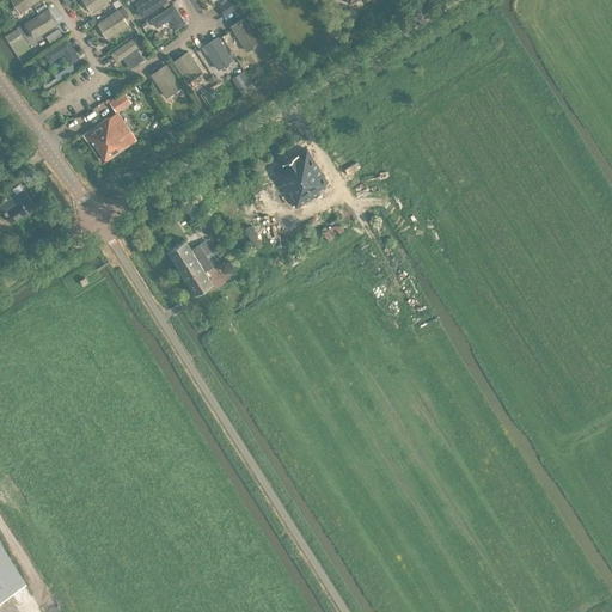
[(12,0),(20,12),(37,0),(12,0)]
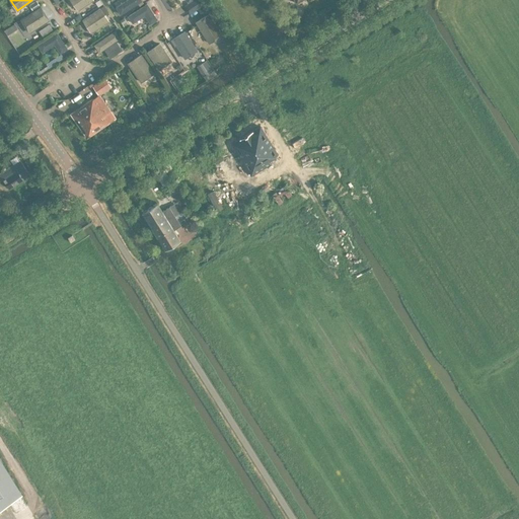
[(92,0),(71,0),(78,10),(92,0)]
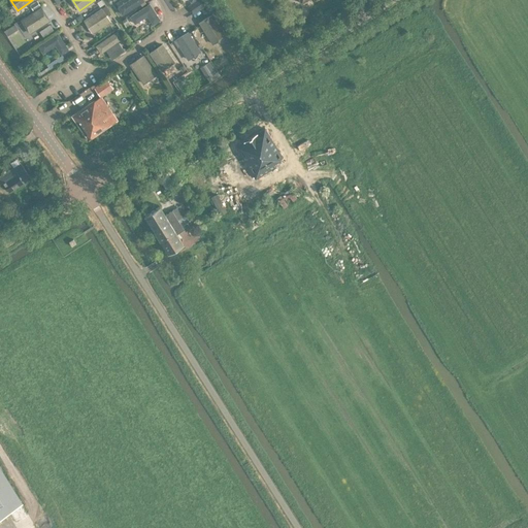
[(143,0),(129,0),(119,7),(123,13),(143,0)]
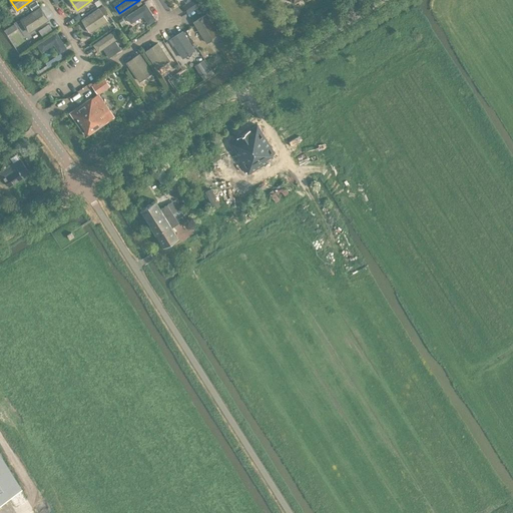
[(194,0),(190,0),(184,4),(188,11),(189,12),(201,4),(198,1),(196,3),(194,0)]
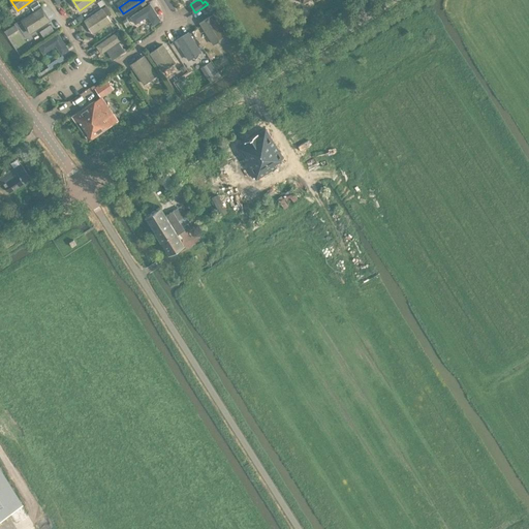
[(130,17),(135,23),(148,16),(153,24),(160,20),(150,4),(130,17)]
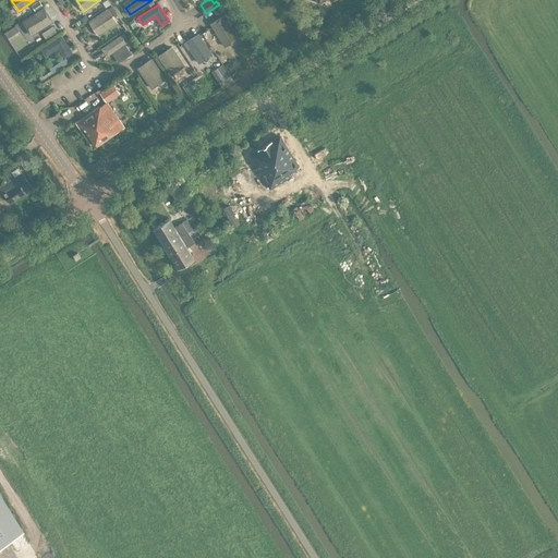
[(213,9),(218,16),(226,12),(220,4),(213,9)]
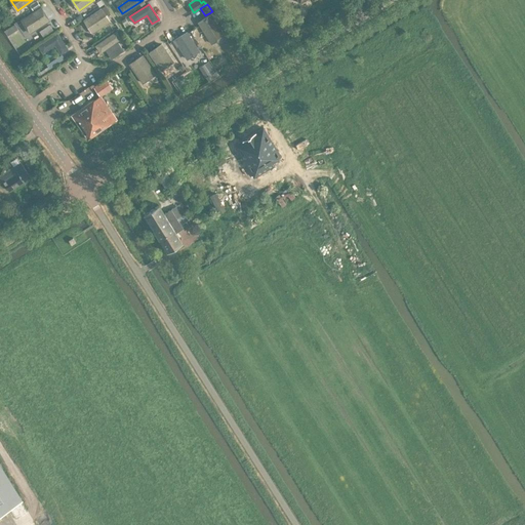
[(40,7),(22,19),(30,32),(48,19),(40,7)]
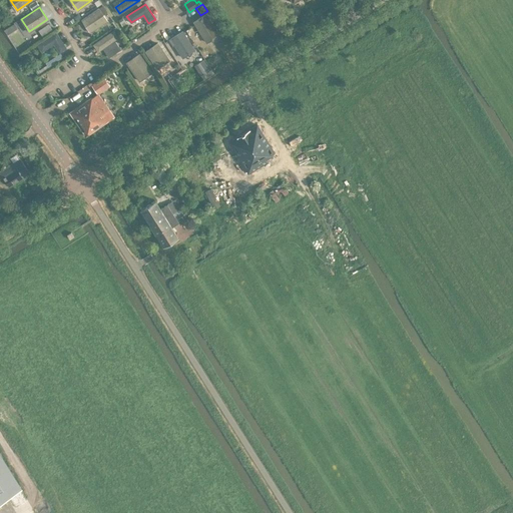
[(107,21),(99,8),(82,19),(90,32),(107,21)]
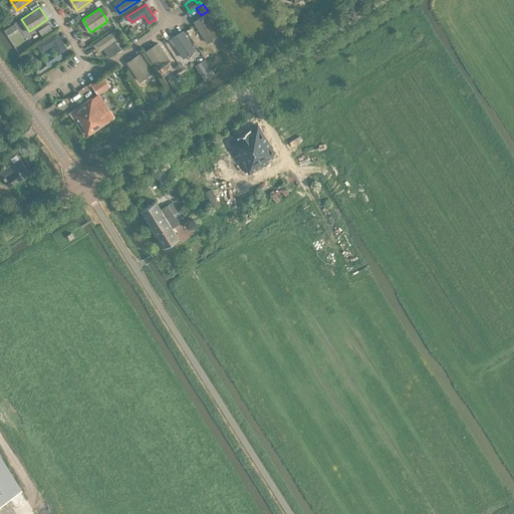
[(194,21),(207,42),(220,34),(207,13),(194,21)]
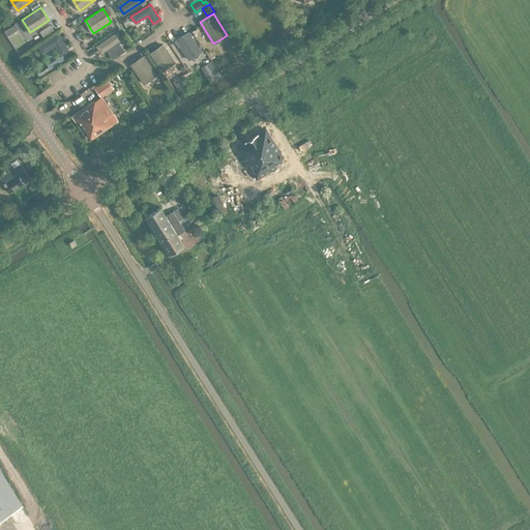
[(43,36),(55,31),(52,24),(40,29),(43,36)]
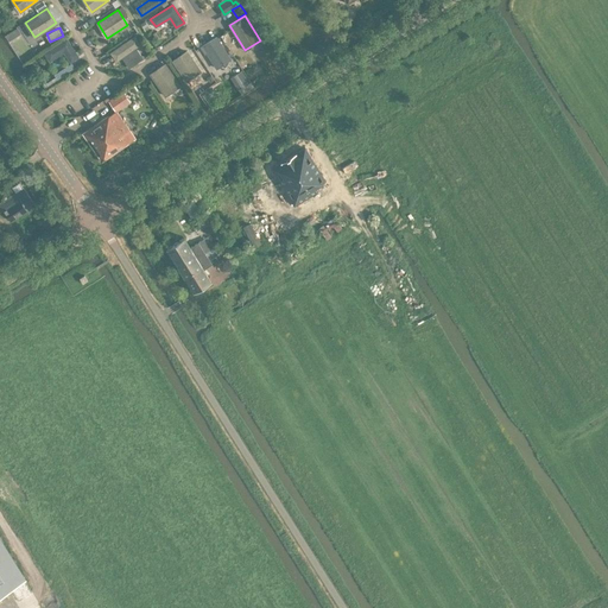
[(130,68),(143,58),(135,48),(140,44),(134,36),(111,52),(116,61),(121,57),(130,68)]
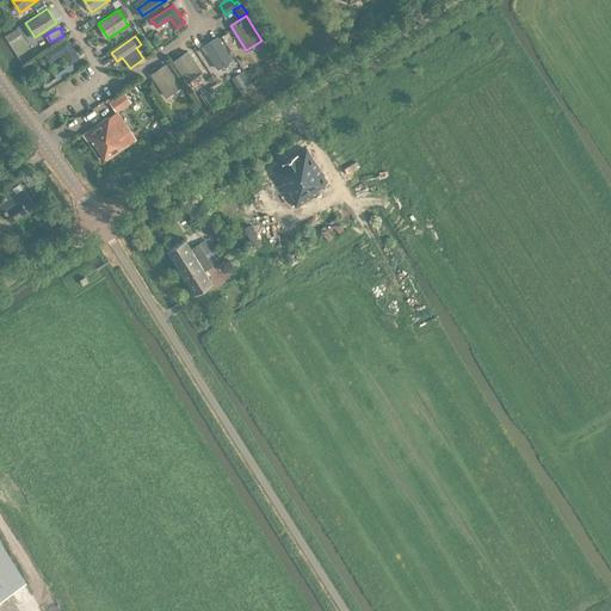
[(217,68),(232,60),(217,37),(203,45),(217,68)]
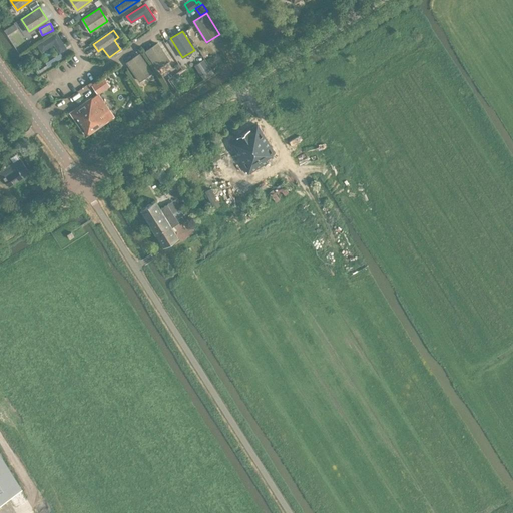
[(56,32),(37,44),(42,51),(54,43),(59,52),(66,47),(56,32)]
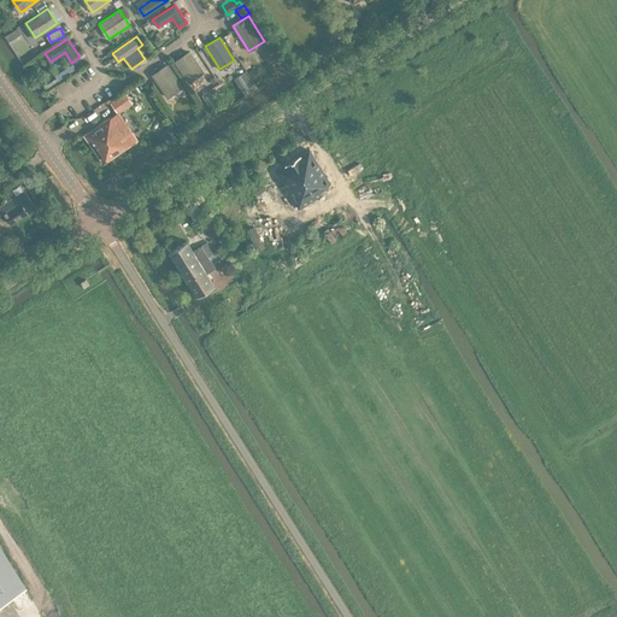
[(189,52),(175,62),(188,82),(203,71),(189,52)]
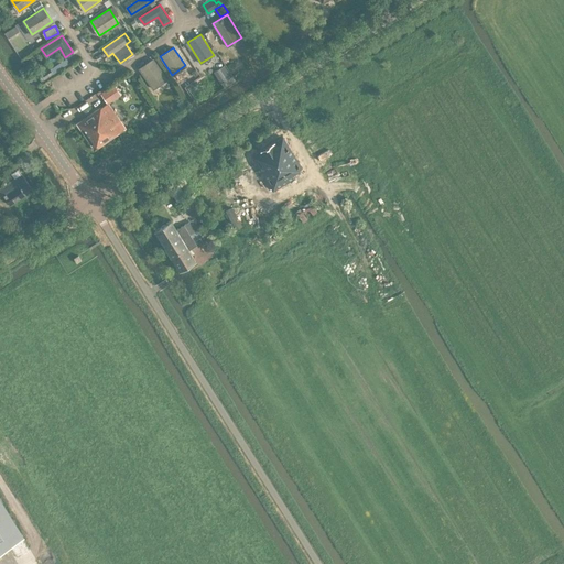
[(66,60),(57,65),(62,71),(69,65),(66,60)]
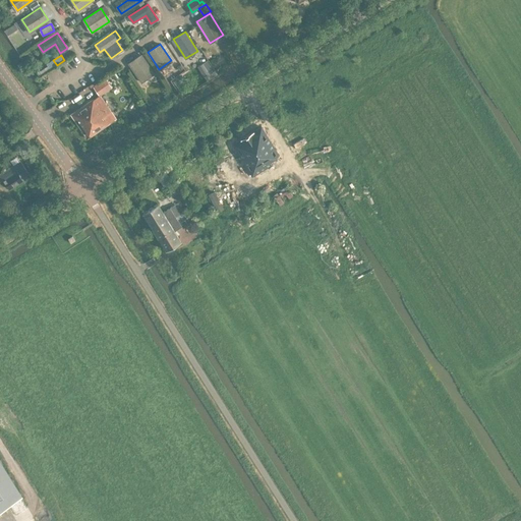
[(141,81),(154,73),(141,55),(128,63),(141,81)]
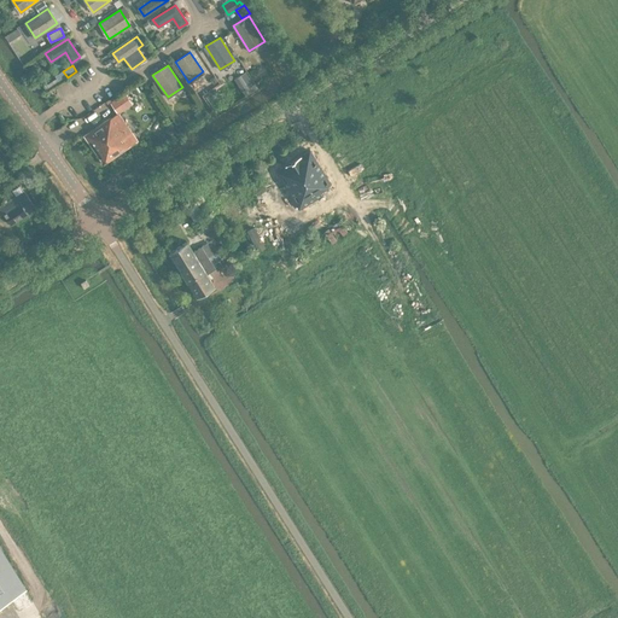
[(59,74),(56,76),(57,79),(59,82),(63,80),(68,77),(63,71),(59,74)]
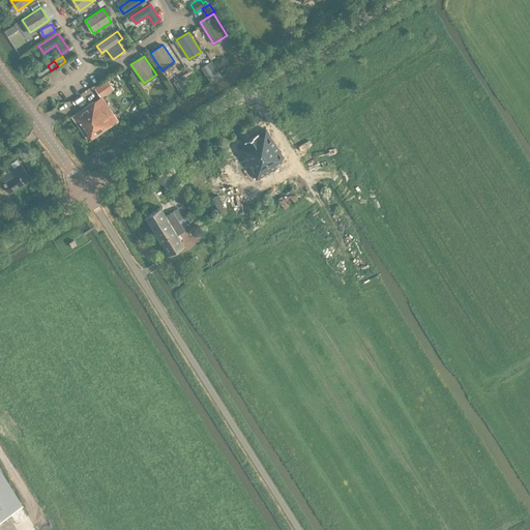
[(207,78),(217,71),(210,61),(201,67),(207,78)]
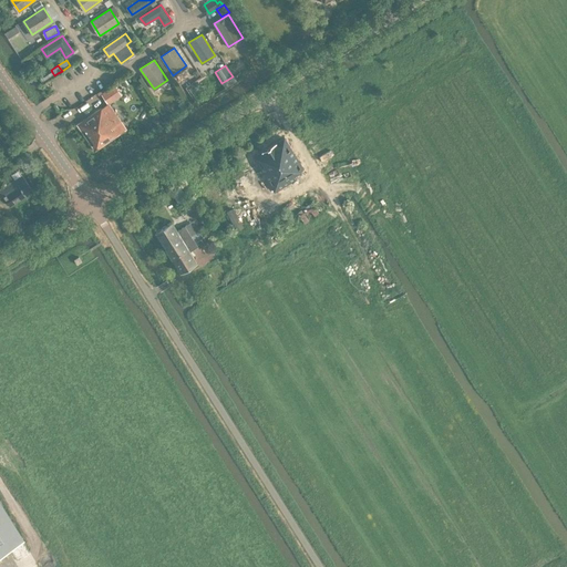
[(189,88),(197,99),(205,93),(198,82),(189,88)]
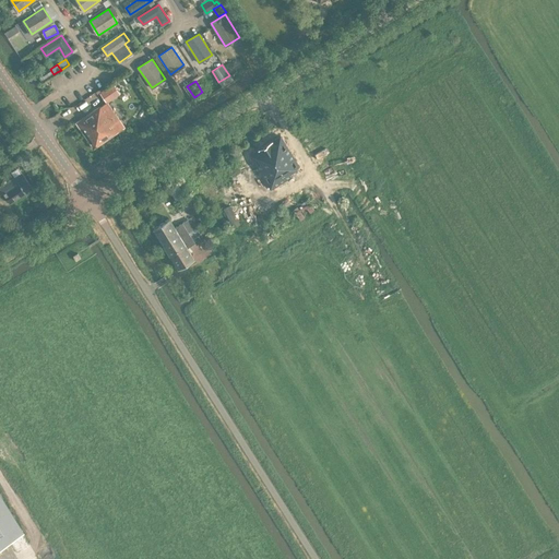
[(102,91),(100,93),(102,95),(106,102),(107,102),(119,93),(113,84),(102,91)]
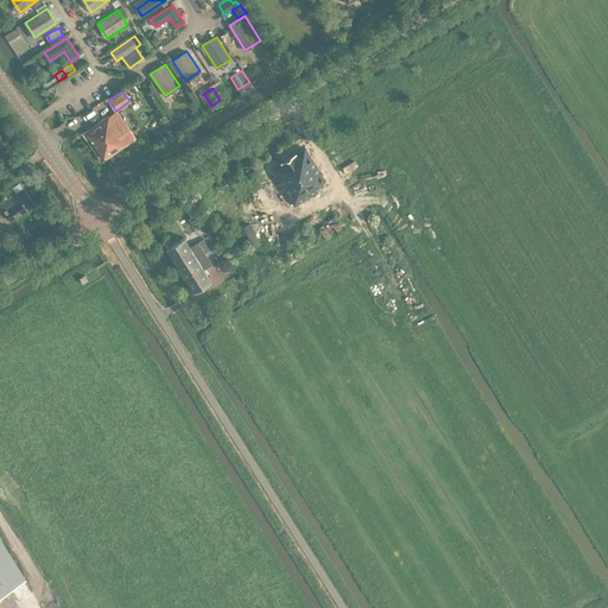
[(128,143),(135,138),(116,111),(115,111),(109,115),(109,114),(82,133),(102,162),(128,143)]
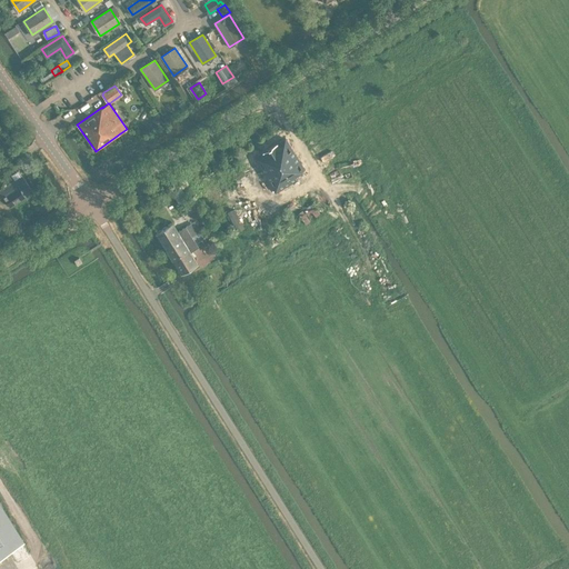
[(148,116),(153,125),(160,120),(156,111),(148,116)]
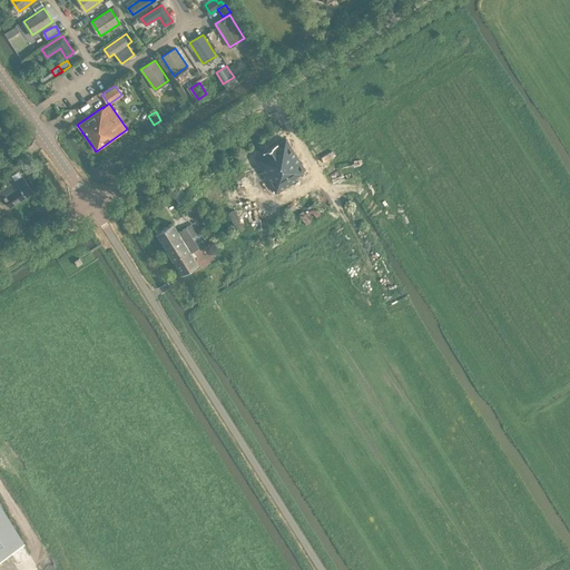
[(285,138),(254,157),(276,193),(297,180),(295,176),(305,169),(285,138)]
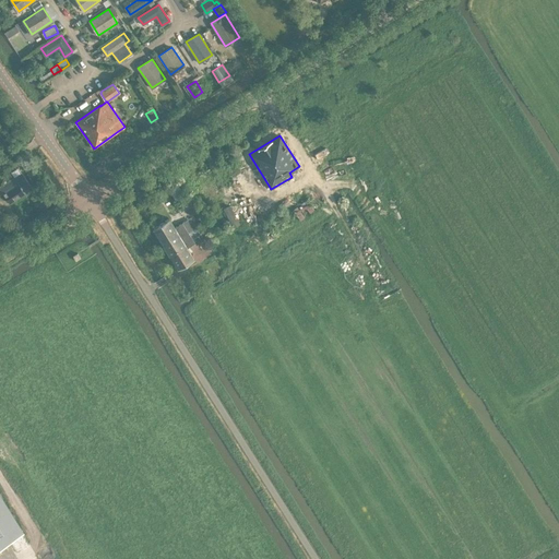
[(0,162),(4,169),(9,166),(0,153),(0,162)]
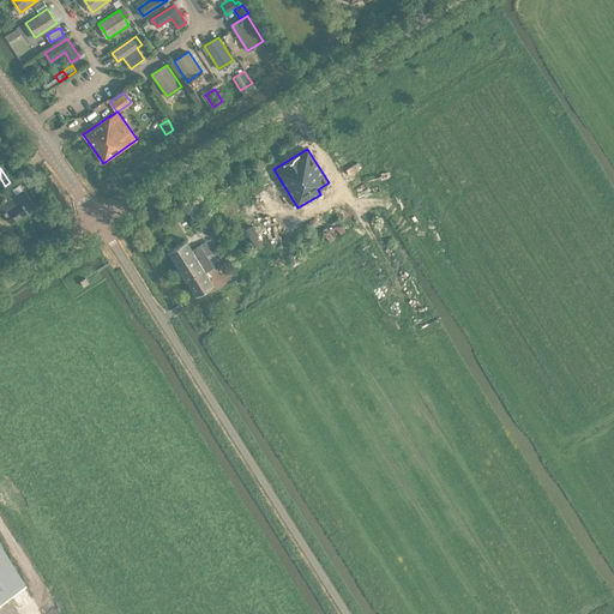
[(36,209),(23,190),(0,204),(0,216),(0,217),(6,215),(11,223),(26,212),(28,215),(36,209)]
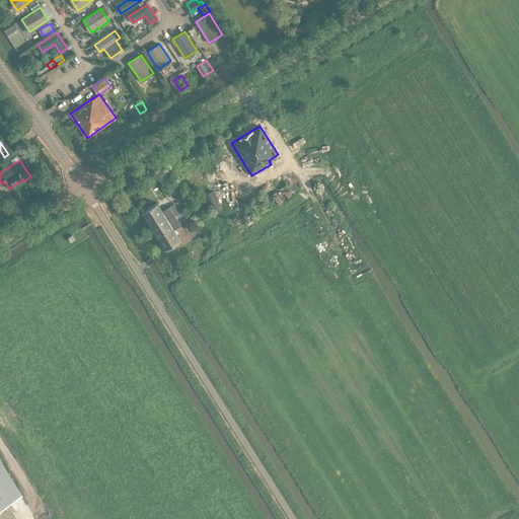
[(163,186),(171,180),(164,170),(157,175),(163,186)]
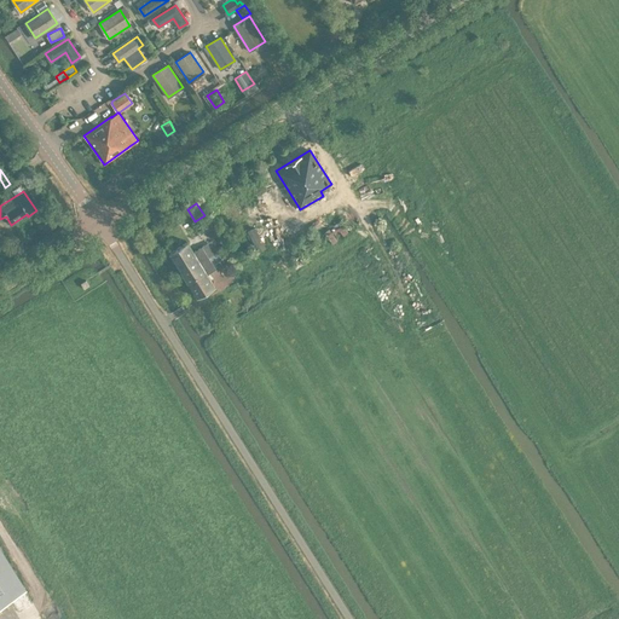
[(290,209),(281,214),(287,225),(301,217),(295,207),(290,209)]
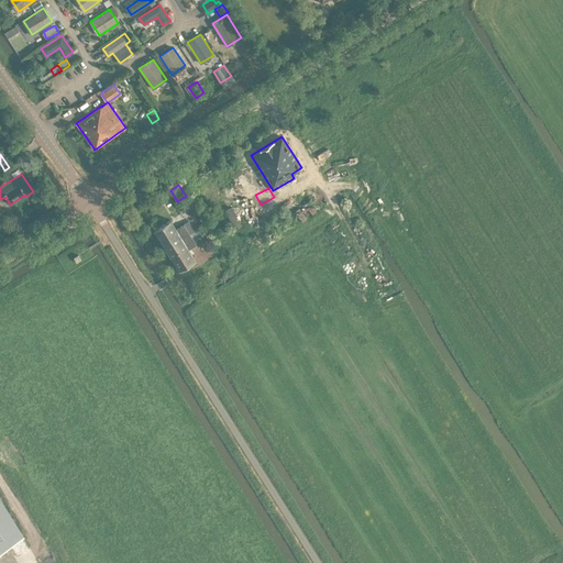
[(236,229),(243,224),(232,205),(225,209),(236,229)]
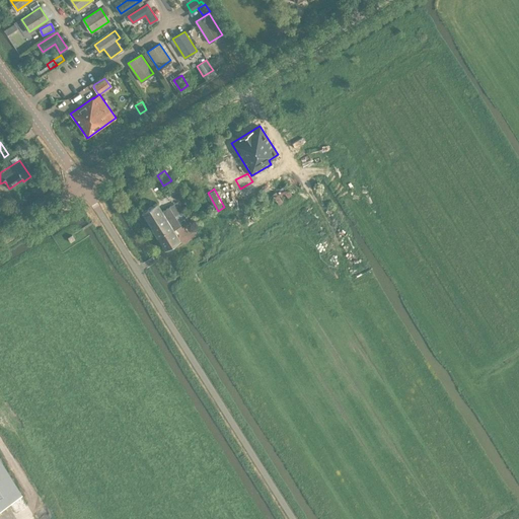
[(153,229),(183,211),(178,202),(169,207),(169,206),(162,211),(157,203),(142,212),(153,229)]
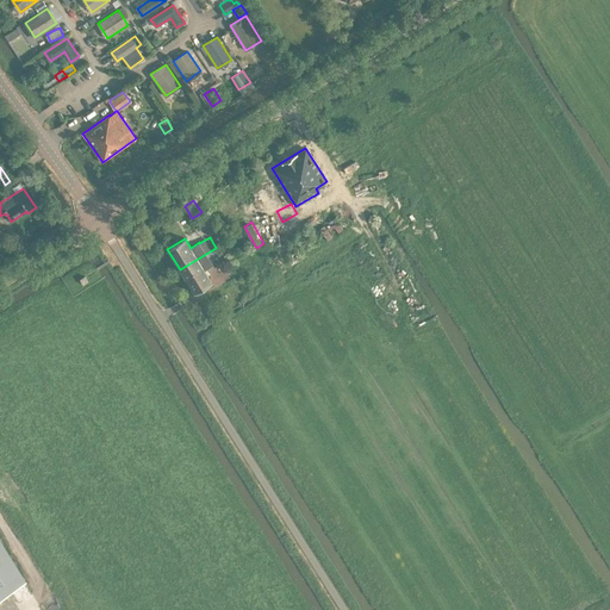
[(213,260),(221,255),(216,248),(180,269),(194,293),(212,281),(205,271),(213,266),(212,265),(215,262),(213,260)]
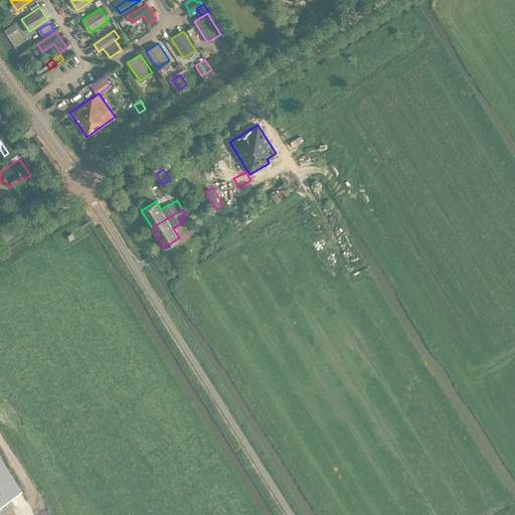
[(0,503),(20,491),(0,458),(0,503)]
